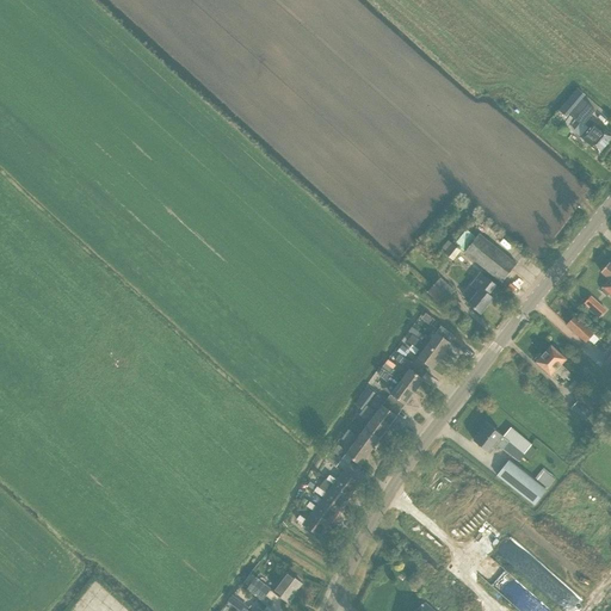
[(588,128),(580,137),(599,153),(610,137),(610,135),(593,122),(588,118),(594,110),(582,99),(569,116),(582,125),(584,124),(588,128)]
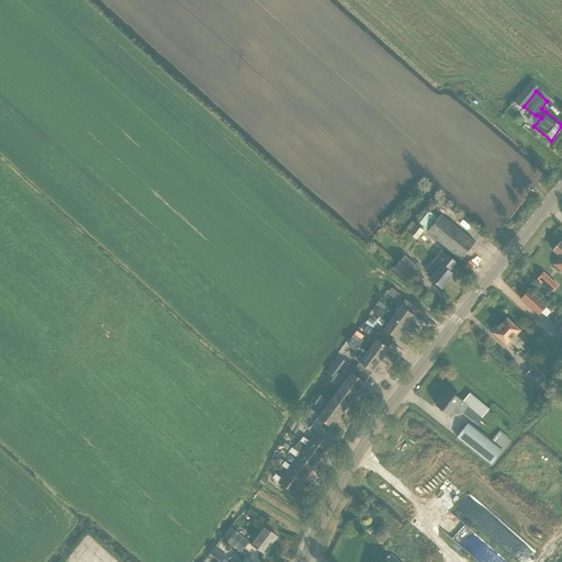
[(438,217),(429,211),(418,224),(427,231),(438,217)]
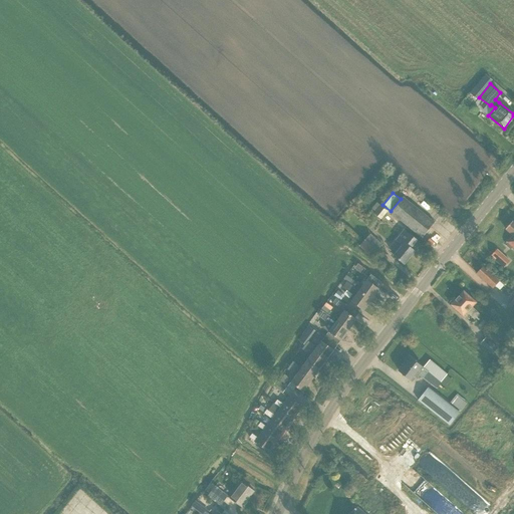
[(422,238),(435,222),(403,197),(391,213),(422,238)]
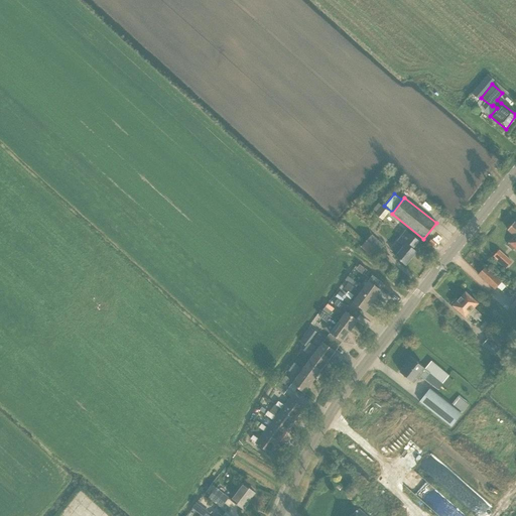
[(442,218),(453,225),(456,221),(446,213),(442,218)]
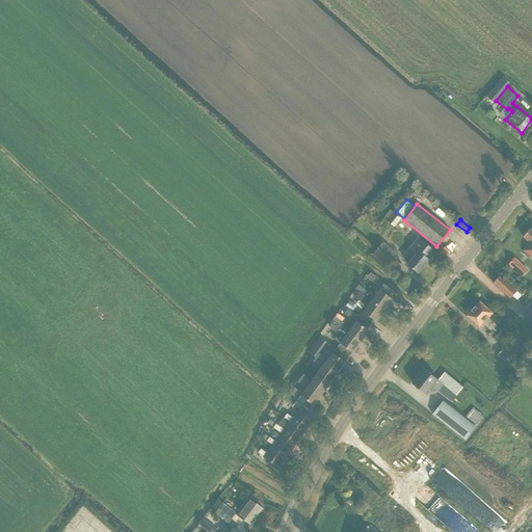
[(524,254),(528,257),(531,260),(531,230),(530,229),(523,237),(530,243),(524,251),(525,253),(524,254)]
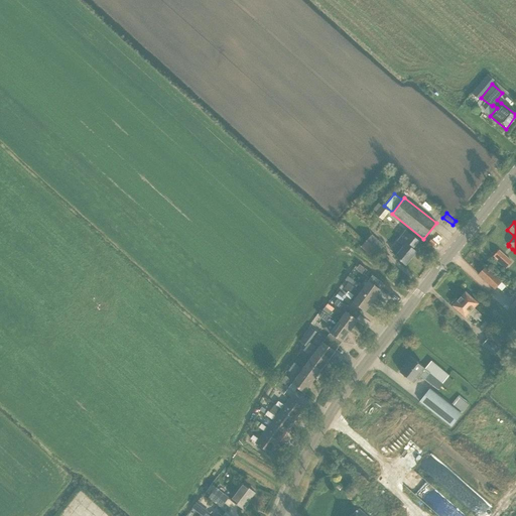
[(395,256),(405,265),(415,252),(411,248),(413,246),(418,240),(406,230),(397,241),(403,246),(395,256)]
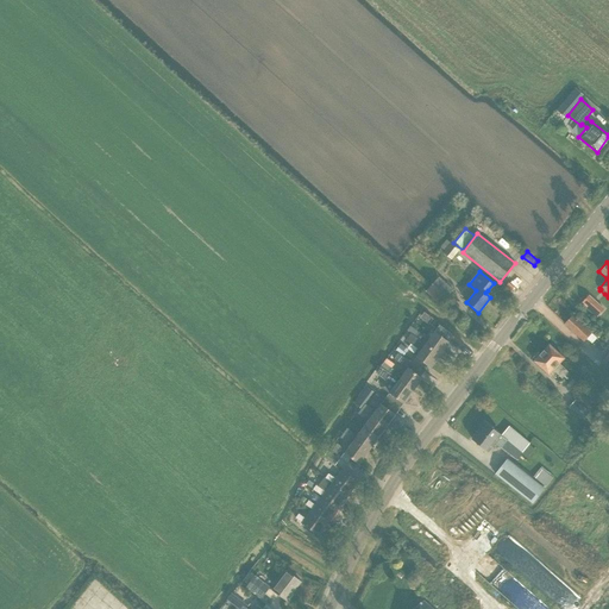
[(439,277),(426,290),(440,303),(452,290),(439,277)]
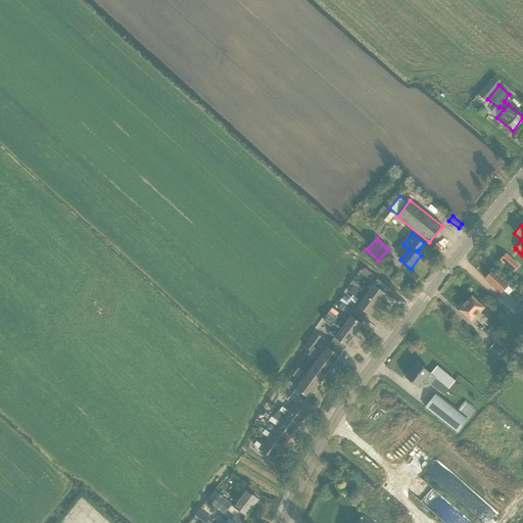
[(512,271),(518,264),(506,253),(501,258),(504,262),(503,263),(512,271)]
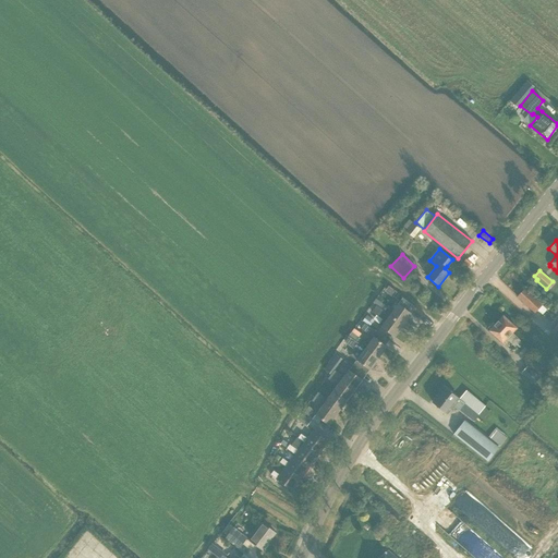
[(546,310),(524,289),(518,296),(534,313),(537,310),(543,314),(546,310)]
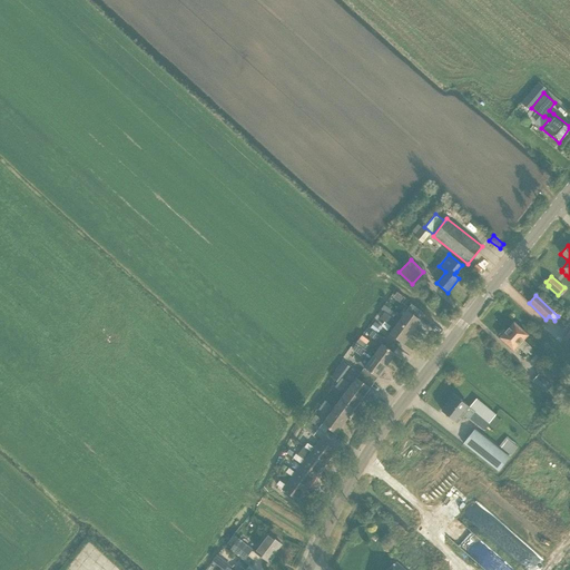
[(392,311),(389,315),(397,322),(411,332),(420,321),(406,311),(400,318),(396,316),(397,315),(392,311)]
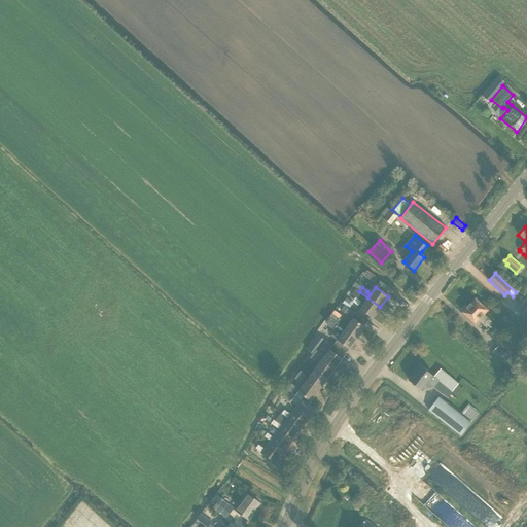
[(367,297),(359,291),(356,288),(352,294),(363,303),(360,309),(373,318),(380,307),(367,297)]
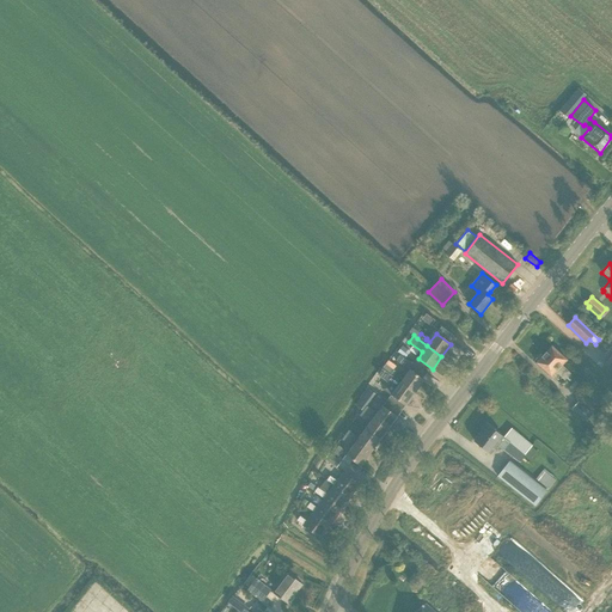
[(552,347),(537,362),(551,377),(556,372),(564,380),(570,373),(562,366),(567,360),(552,347)]
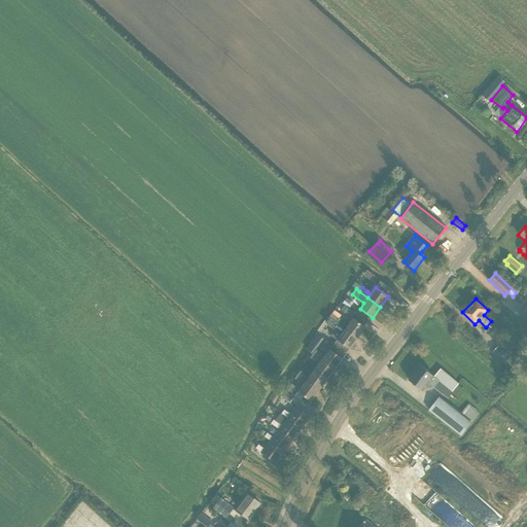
[(357,339),(336,322),(329,317),(326,321),(325,323),(334,329),(329,335),(349,349),(357,339)]
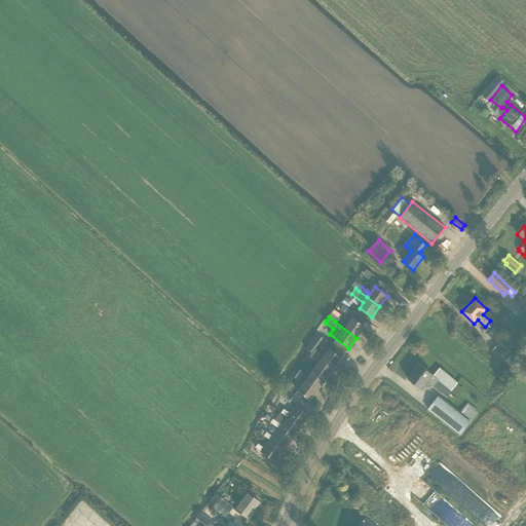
[(335,322),(357,338),(365,327),(351,317),(346,326),(343,324),(344,323),(338,318),(335,322)]
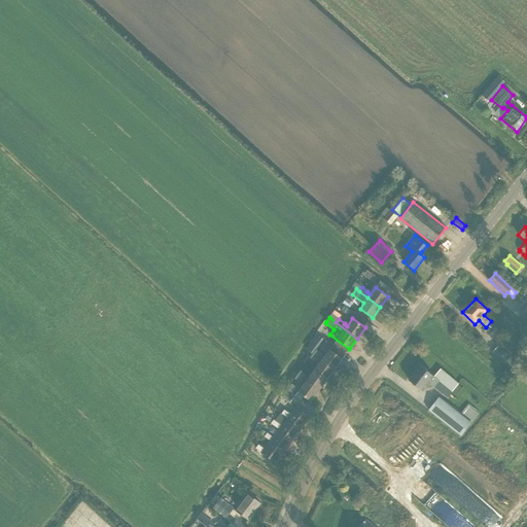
[(511,357),(498,345),(492,351),(505,362),(511,357)]
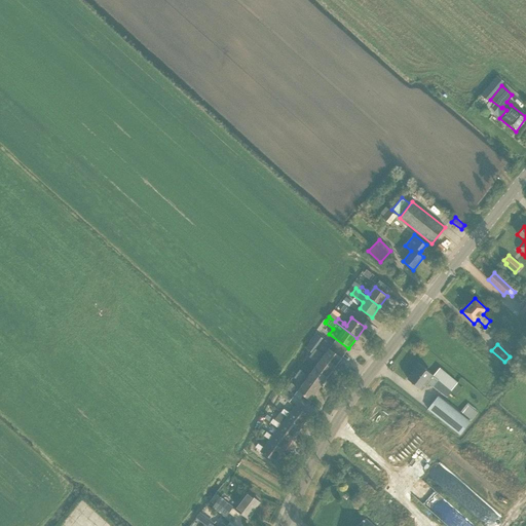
[(329,349),(323,357),(320,354),(321,353),(315,349),(312,353),(333,369),(341,359),(329,349)]
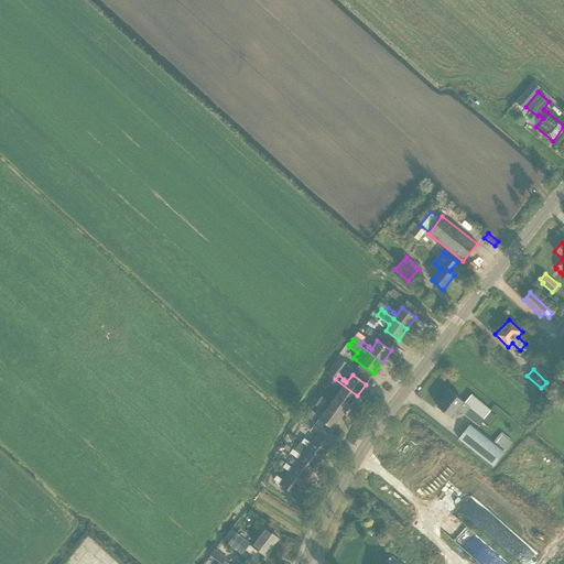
[(357,396),(335,379),(332,382),(338,387),(338,386),(342,389),(336,397),(349,407),(357,396)]
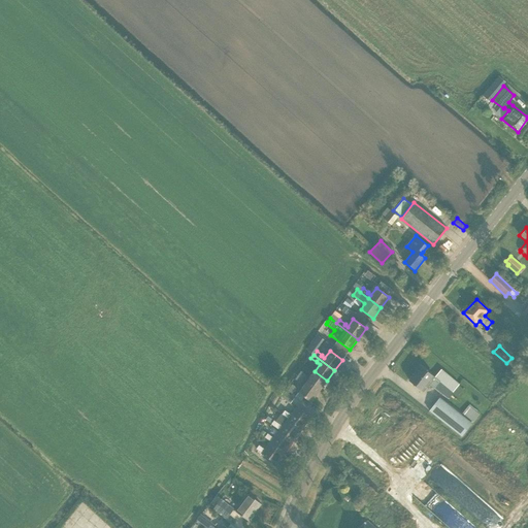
[(421,366),(409,381),(423,391),(429,384),(434,388),(439,382),(453,392),(459,385),(441,369),(434,377),(421,366)]
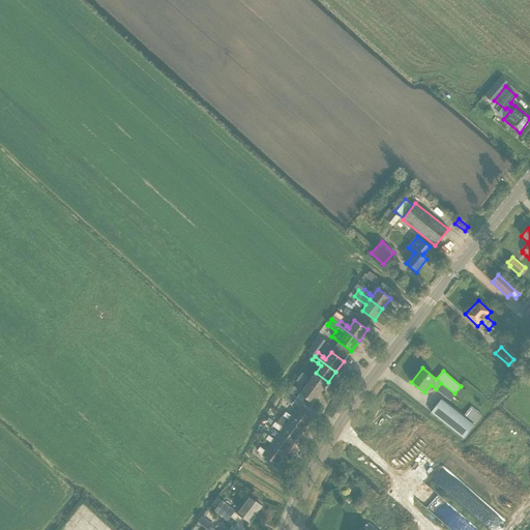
[(320,392),(328,382),(316,373),(310,381),(306,378),(307,377),(302,373),(299,377),(320,392)]
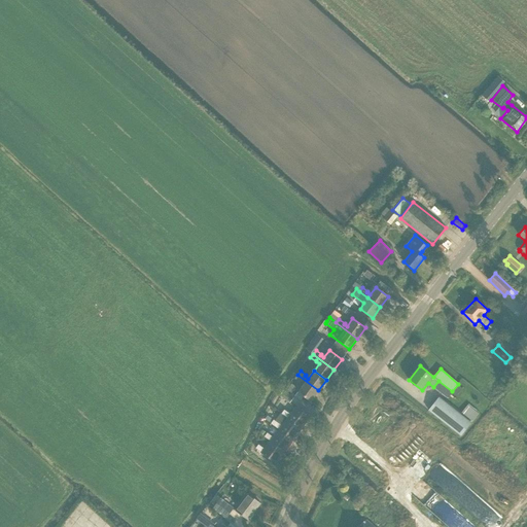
[(311,401),(318,390),(297,375),(294,379),(300,383),(301,382),(304,384),(299,392),(311,401)]
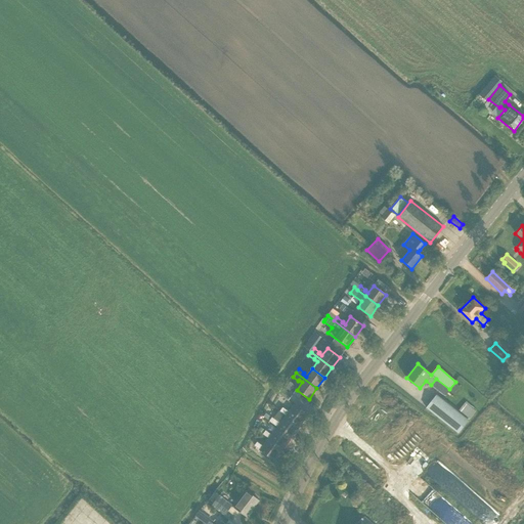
[(295,385),(288,380),(284,386),(290,391),(295,385)]
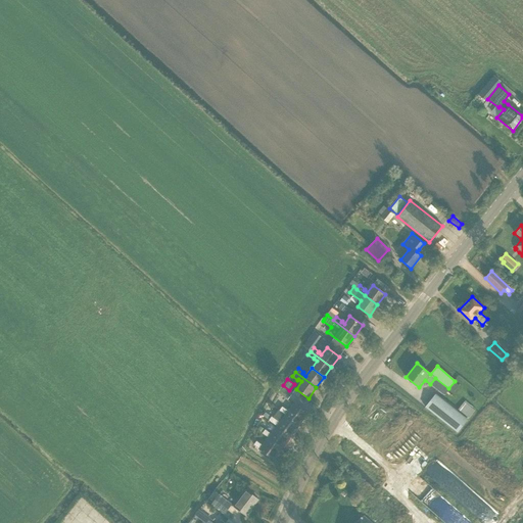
[(282,388),(278,392),(287,399),(291,395),(282,388)]
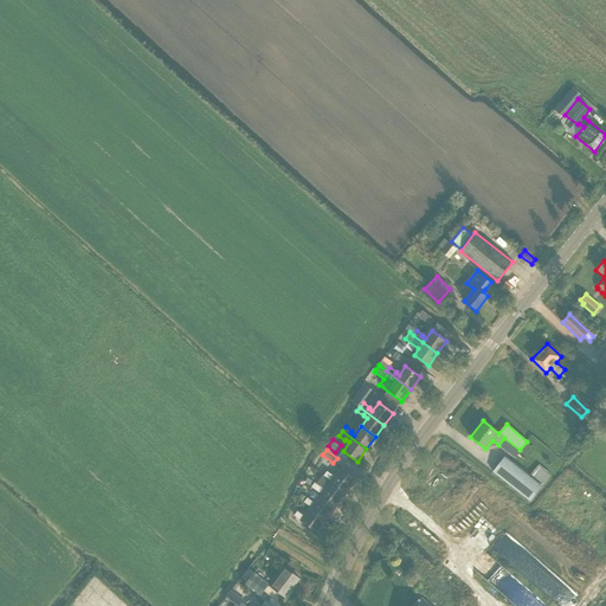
[(492,471),(530,501),(542,485),(504,457),(492,471)]
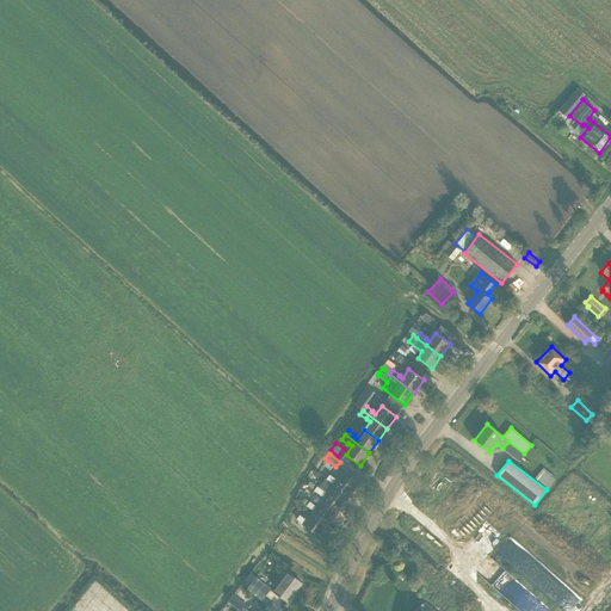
[(542,469),(535,477),(548,488),(555,480),(544,471),(542,469)]
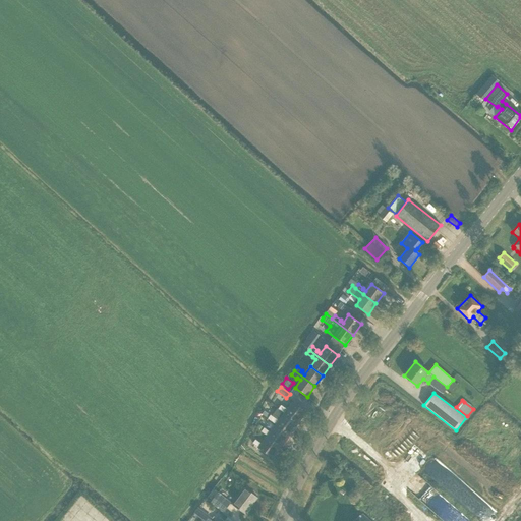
[(279,408),(284,413),(298,423),(306,411),(293,401),(287,409),(281,405),(279,408)]
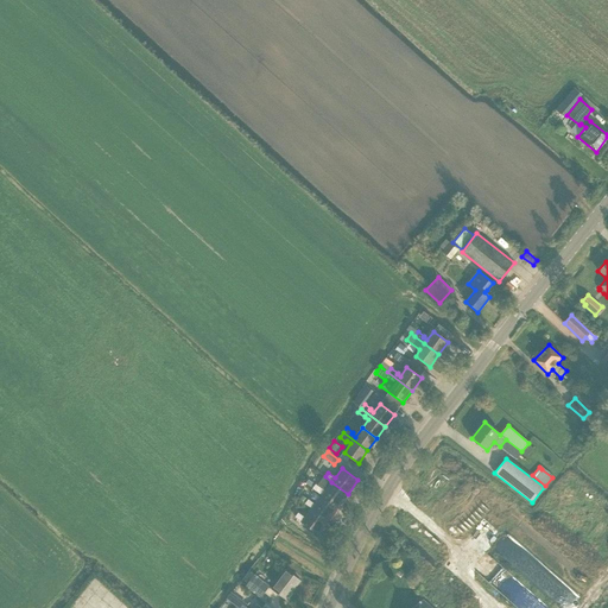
[(348,494),(331,482),(324,491),(315,485),(312,488),(322,495),(339,507),(348,494)]
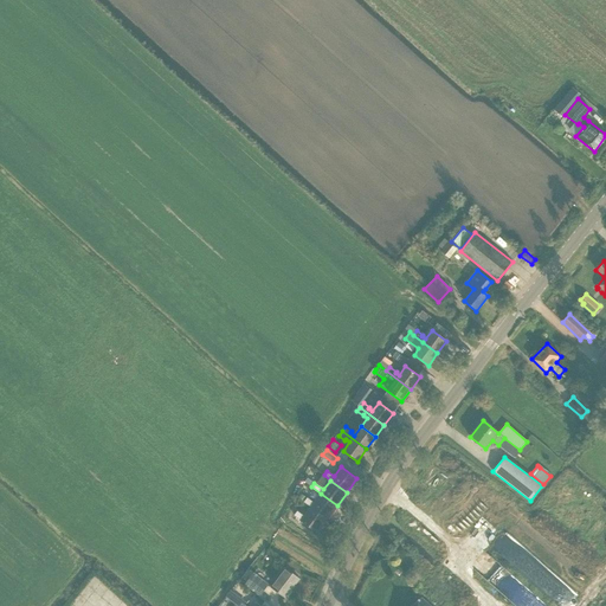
[(337,505),(321,494),(314,503),(307,497),(304,502),(311,507),(327,519),(337,505)]
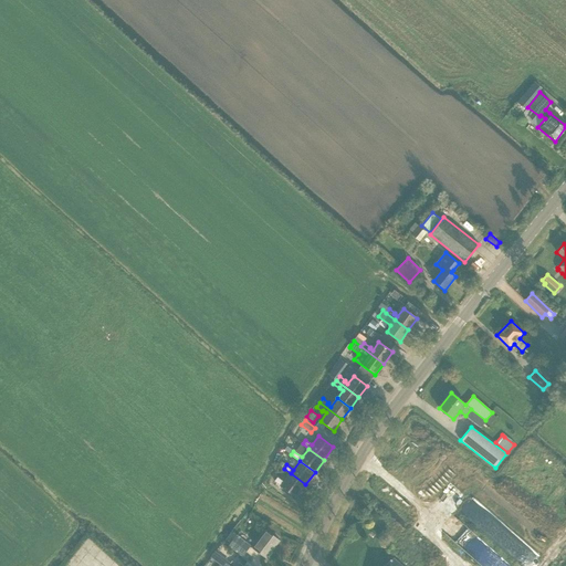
[(305,484),(291,473),(284,482),(278,478),(274,481),(296,498),(305,484)]
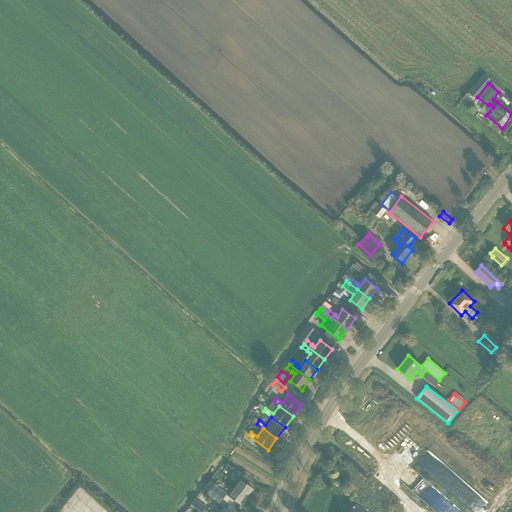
[(477,511),(485,511),(492,505),(454,470),(444,481),(477,511)]
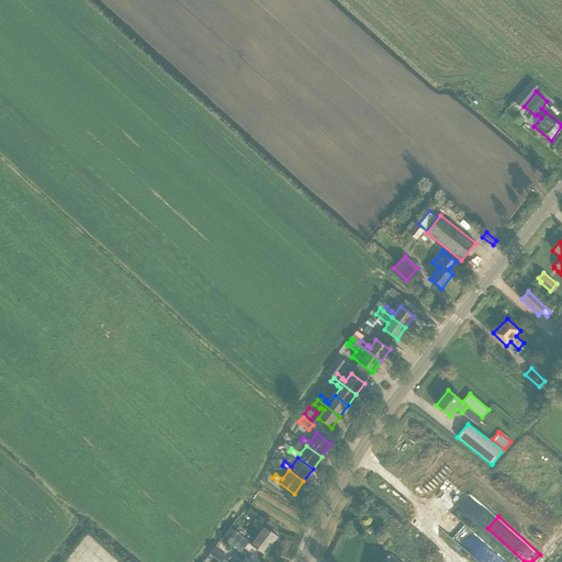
[(266,528),(251,546),(263,554),(278,537),(266,528)]
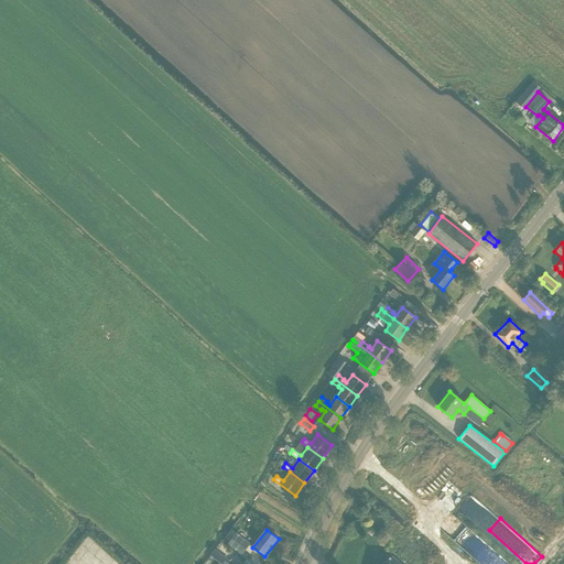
[(250,544),(236,532),(227,544),(241,555),(250,544)]
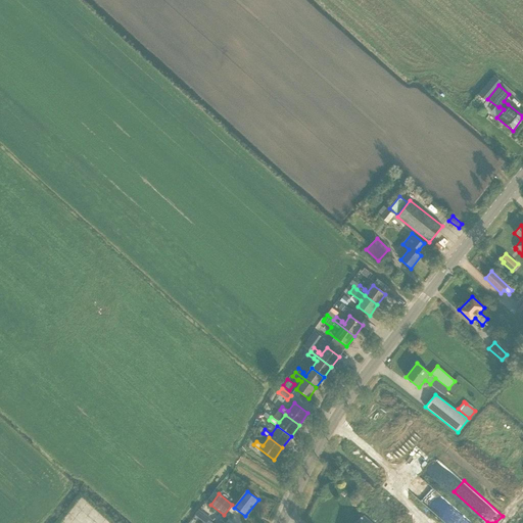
[(473,522),(453,506),(444,516),(454,522),(473,522)]
